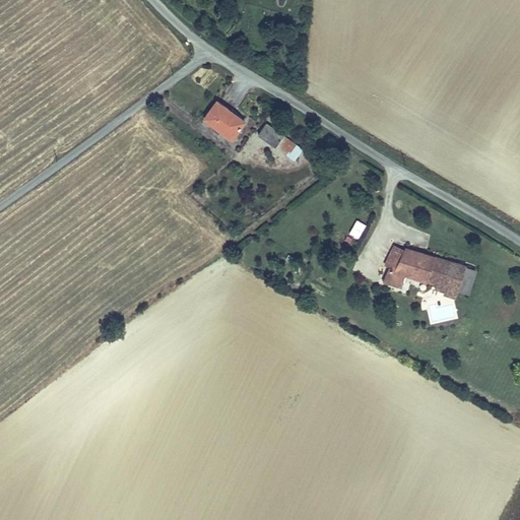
[(261,118),(235,100),(222,116),(249,135),(261,118)]
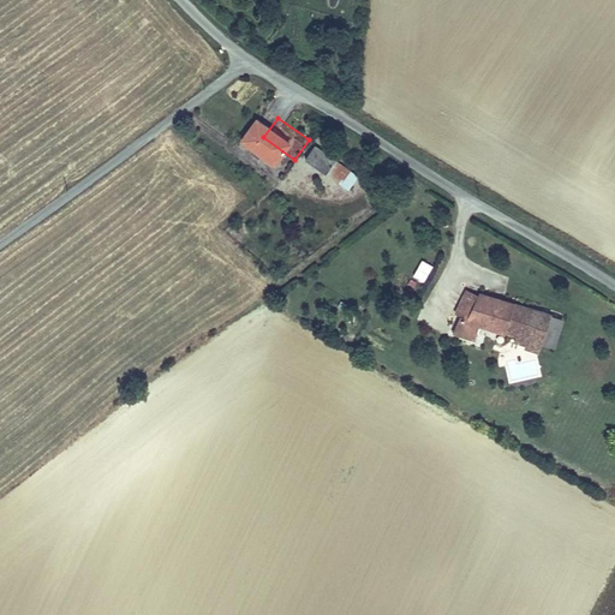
[(370,166),(335,139),(327,154),(360,178),(370,166)]
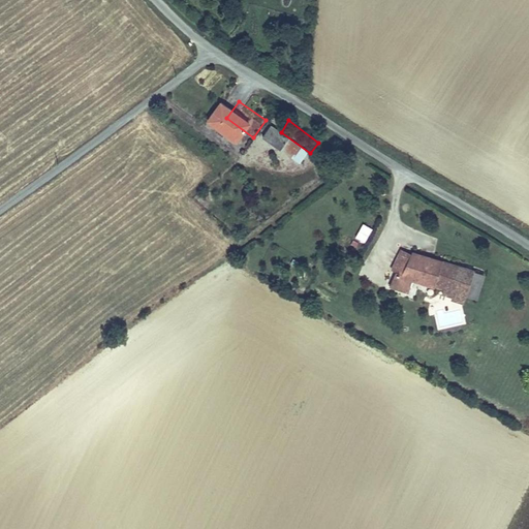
[(354,237),(365,242),(373,227),(363,222),(354,237)]
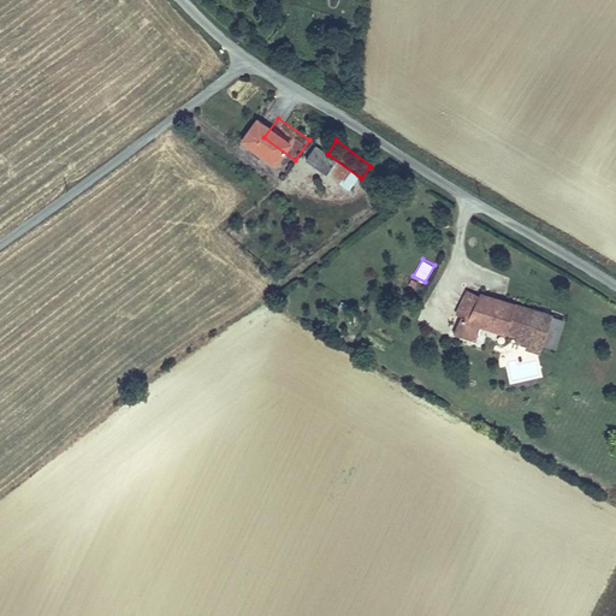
[(473,318),(478,319),(486,323),(496,294),(483,289),(473,318)]
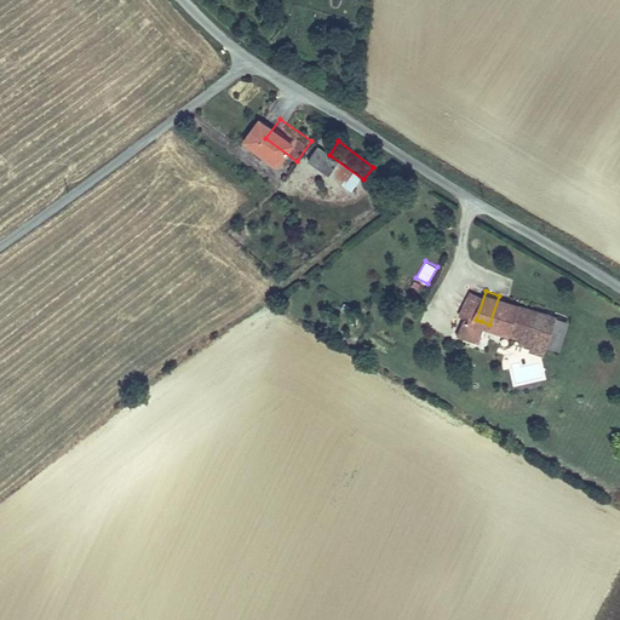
[(489,325),(481,321),(476,337),(498,344),(503,329),(539,342),(535,351),(547,355),(546,360),(558,363),(562,352),(549,348),(552,336),(575,343),(581,322),(499,296),(489,325)]
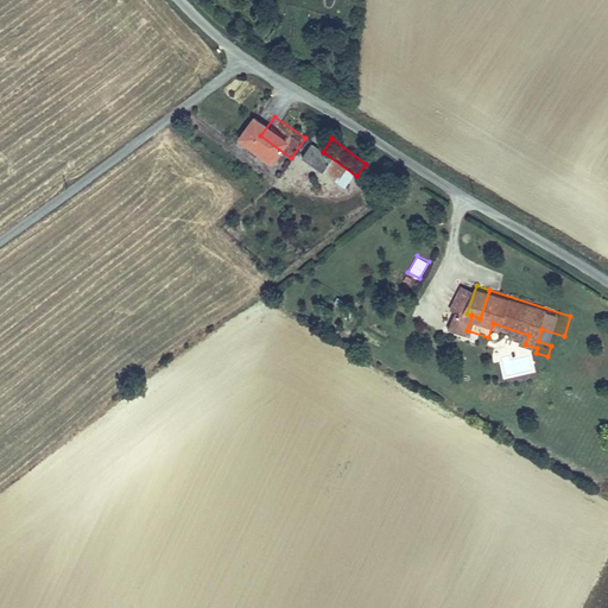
[(538,341),(551,346),(559,348),(564,336),(542,329),(538,341)]
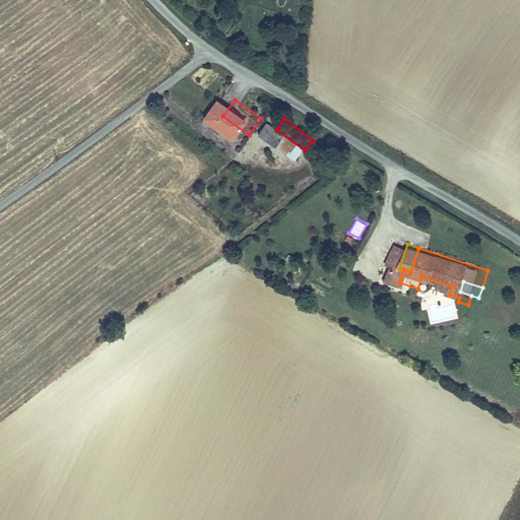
All buildings are outlined.
